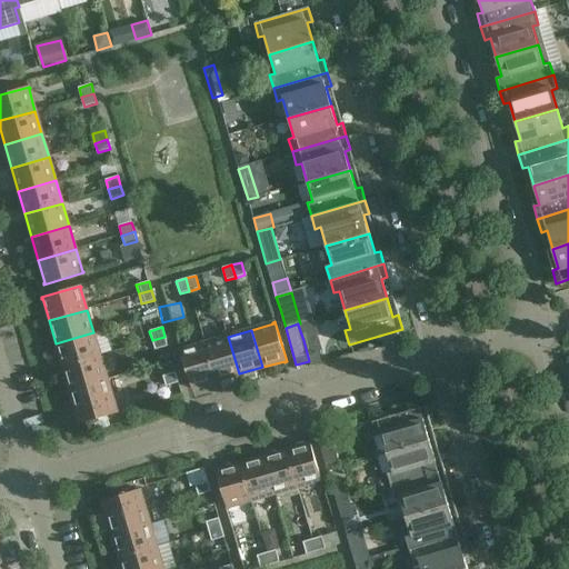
[(93,332),(56,343),(62,367),(100,356),(93,332)]
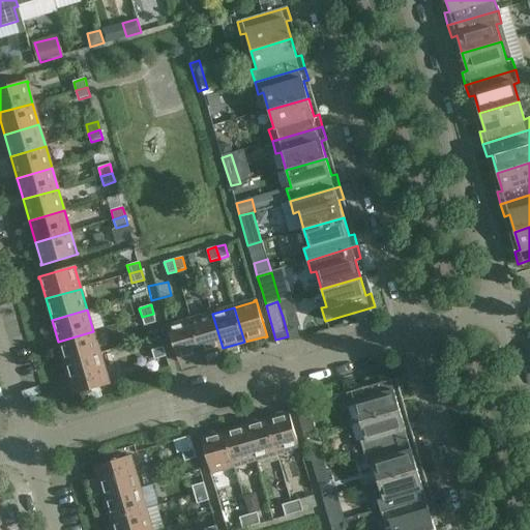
[(153,314),(142,317),(144,326),(156,323),(153,314)]
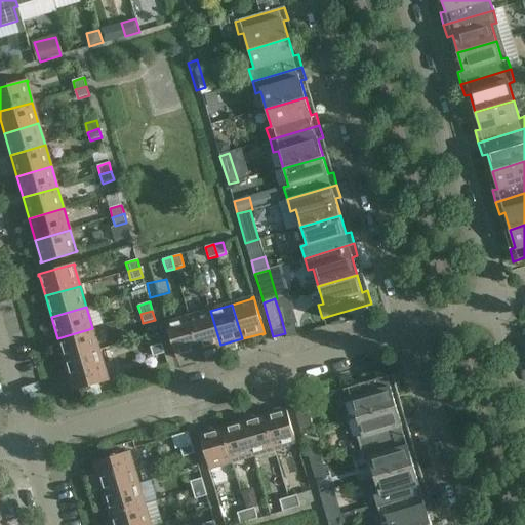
[(199,352),(220,345),(210,311),(189,317),(199,352)]
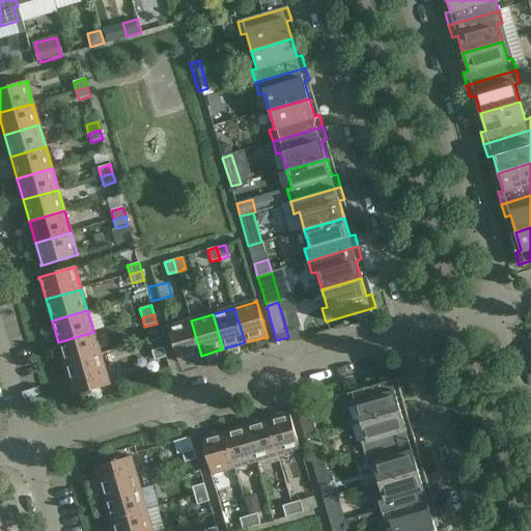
[(296,314),(283,317),(287,333),(300,330),(296,314)]
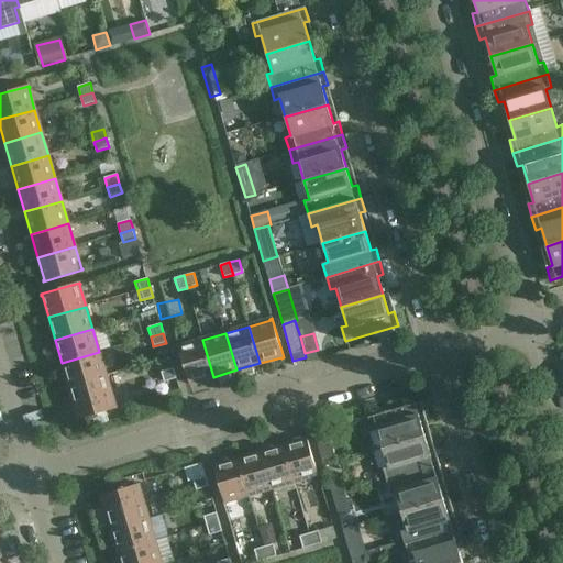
[(213,377),(202,340),(180,346),(180,345),(178,345),(190,385),(191,385),(191,383),(213,377)]
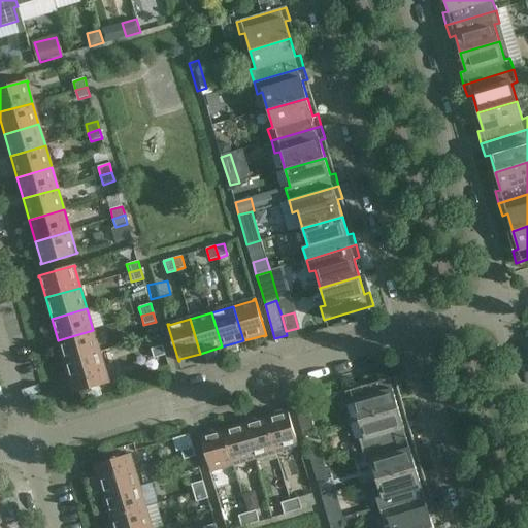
[(93,330),(58,340),(64,362),(99,352),(93,330)]
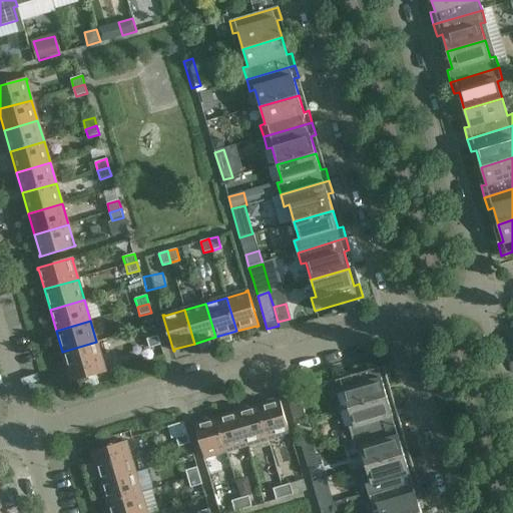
[(160,345),(158,336),(146,339),(149,349),(160,345)]
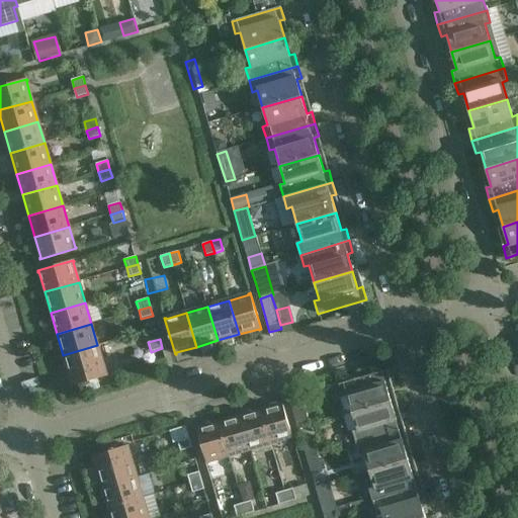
[(97,345),(63,355),(72,384),(71,384),(71,386),(107,375),(107,374),(106,374),(97,345)]
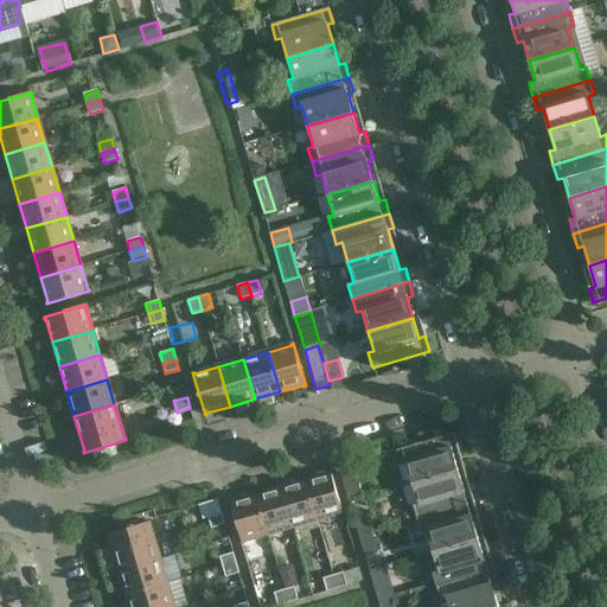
[(407,462),(413,483),(458,470),(452,449),(458,448),(454,433),(396,449),(401,465),(407,462)]
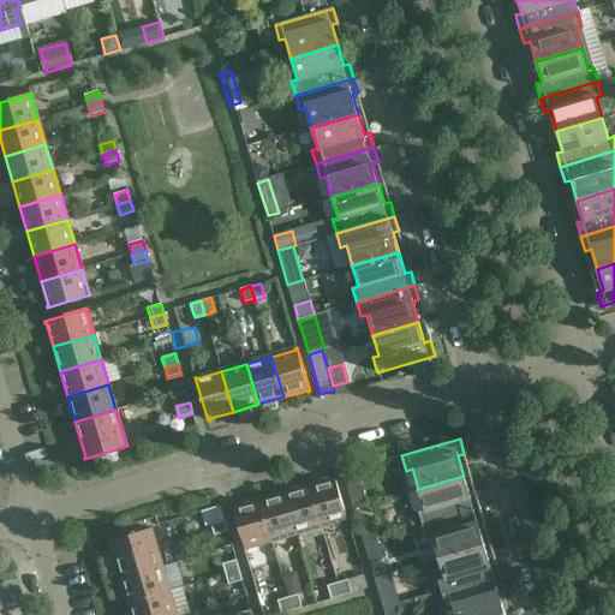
[(344,475),(354,508),(368,503),(358,471),(344,475)]
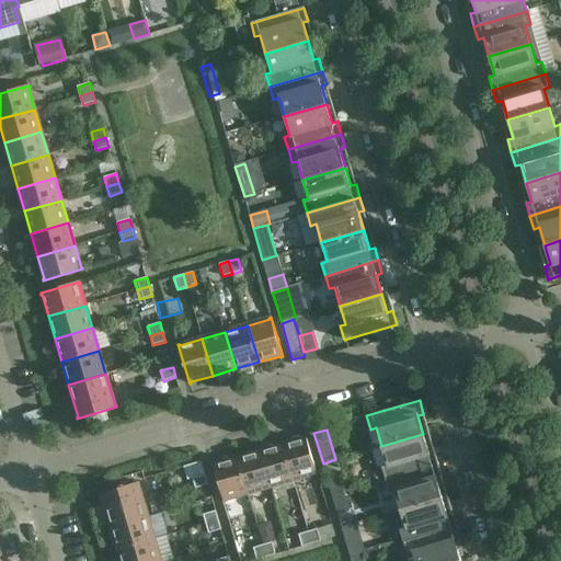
[(423,434),(381,446),(387,465),(381,467),(385,480),(438,464),(434,450),(428,453),(423,434)]
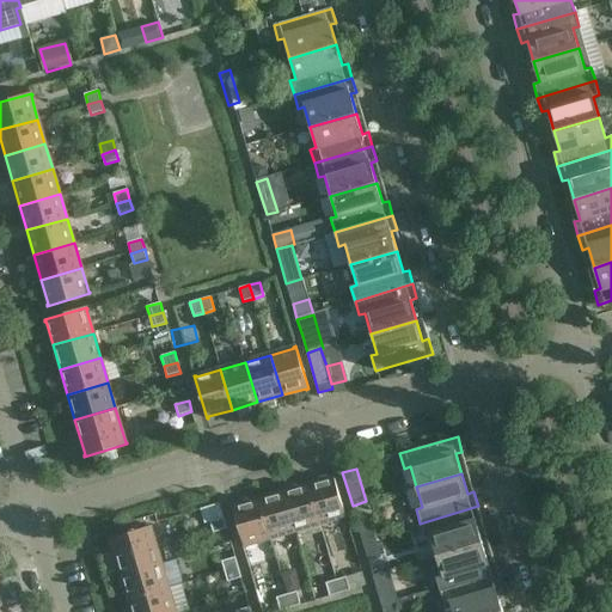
[(307,483),(319,524),(343,516),(344,518),(346,518),(334,475),(331,475),(331,476),(307,483)]
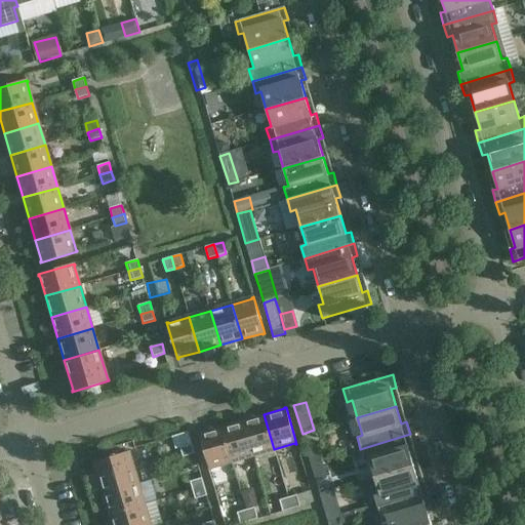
[(252,455),(274,449),(264,414),(243,420),(252,455)]
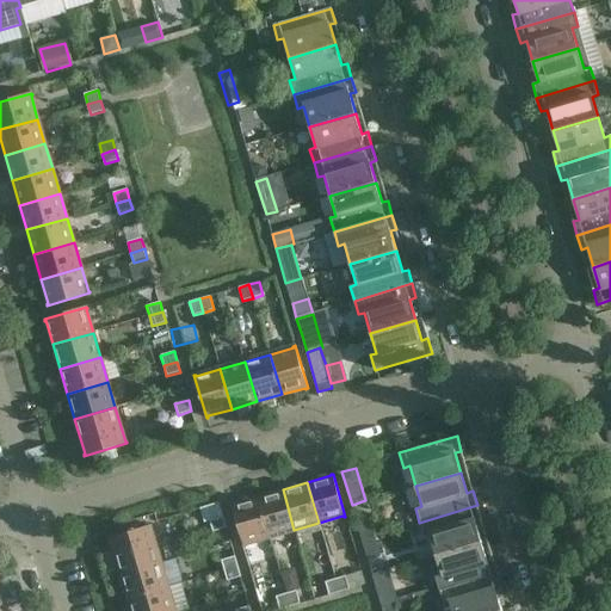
[(270,537),(294,530),(283,489),(258,498),(270,537)]
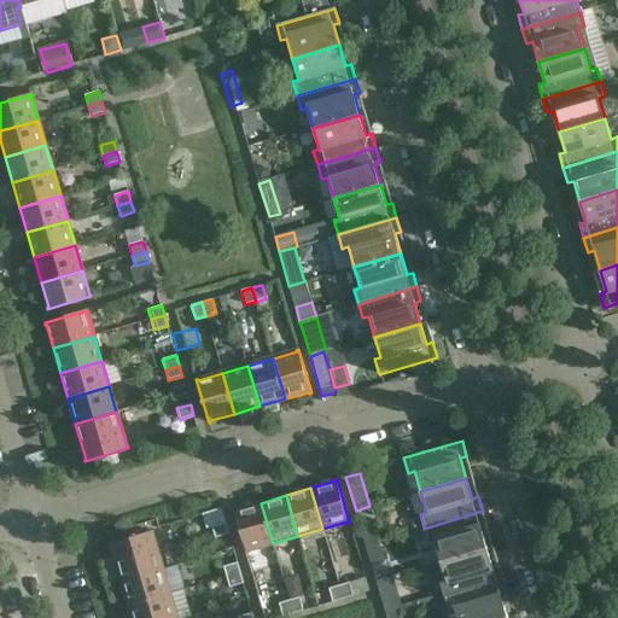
[(203,525),(223,519),(219,503),(198,509),(203,525)]
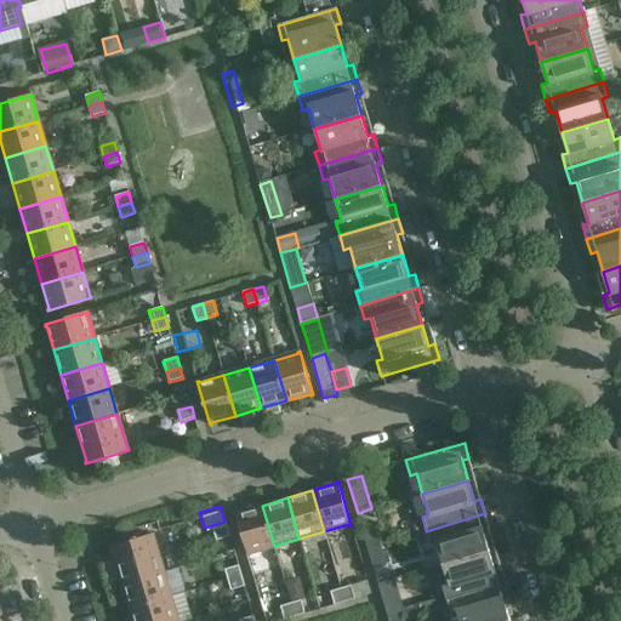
[(274,546),(262,506),(238,512),(237,511),(235,512),(248,556),(250,554),(250,553),(274,546)]
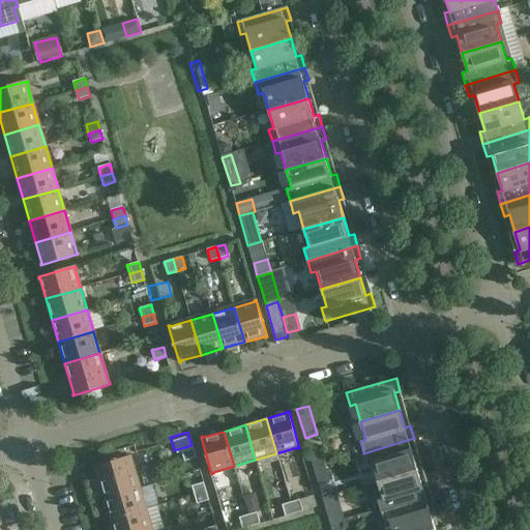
[(373,464),(378,481),(417,470),(412,452),(417,450),(414,438),(363,453),(367,466),(373,464)]
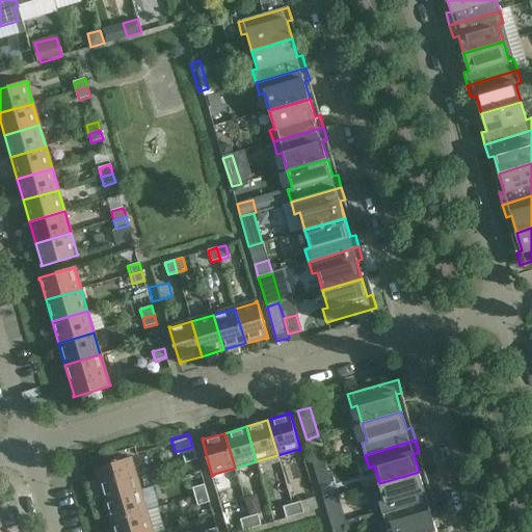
[(196,460),(194,451),(183,454),(186,463),(196,460)]
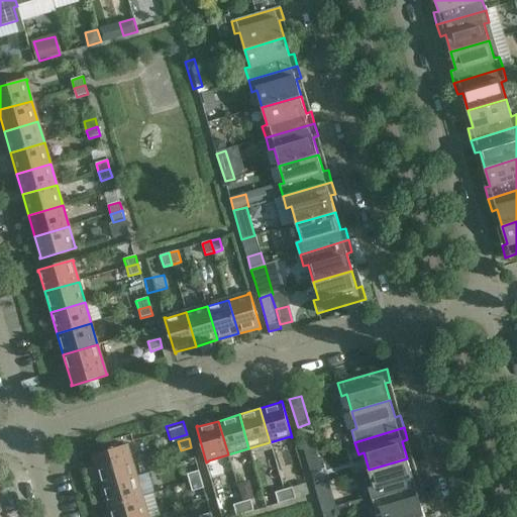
[(315,440),(302,444),(306,456),(318,452),(315,440)]
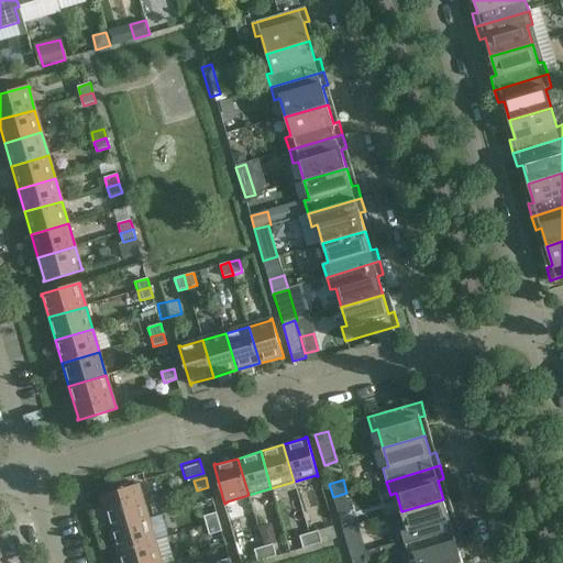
[(101,497),(111,529),(147,518),(139,486),(140,486),(140,484),(100,496),(100,497),(101,497)]
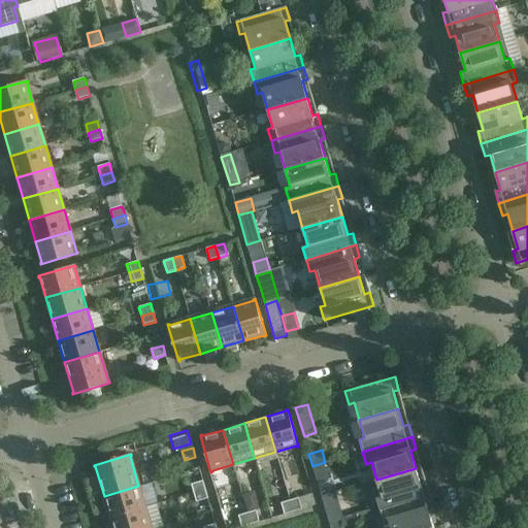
[(325,462),(312,466),(319,485),(331,482),(325,462)]
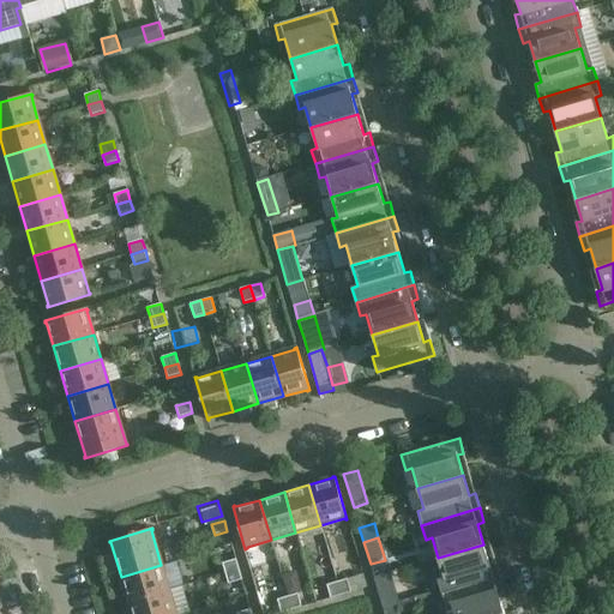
[(438,579),(441,594),(500,577),(495,563),(489,565),(483,545),(438,558),(444,578),(438,579)]
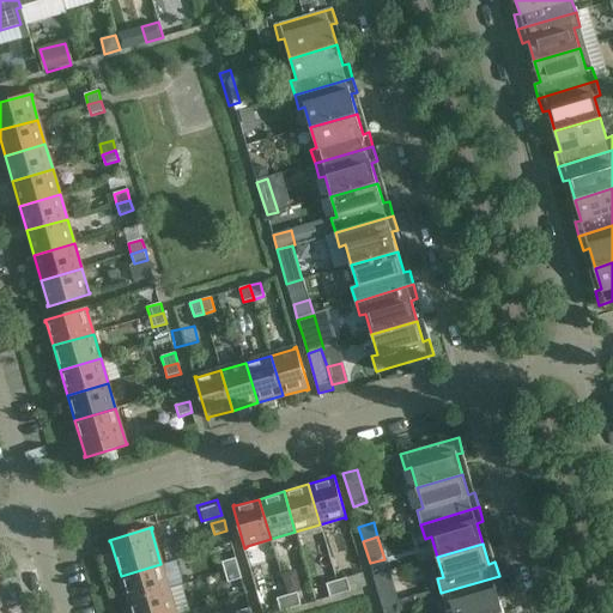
[(238,569),(238,568),(235,559),(222,563),(225,572),(238,569)]
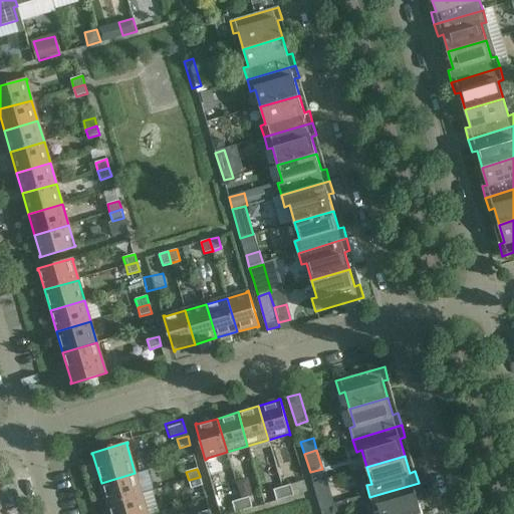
[(101,483),(107,504),(142,494),(135,473),(101,483)]
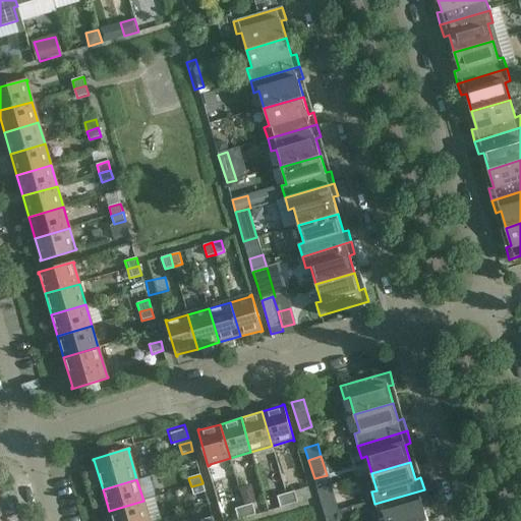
[(203,483),(191,486),(193,496),(205,491),(203,483)]
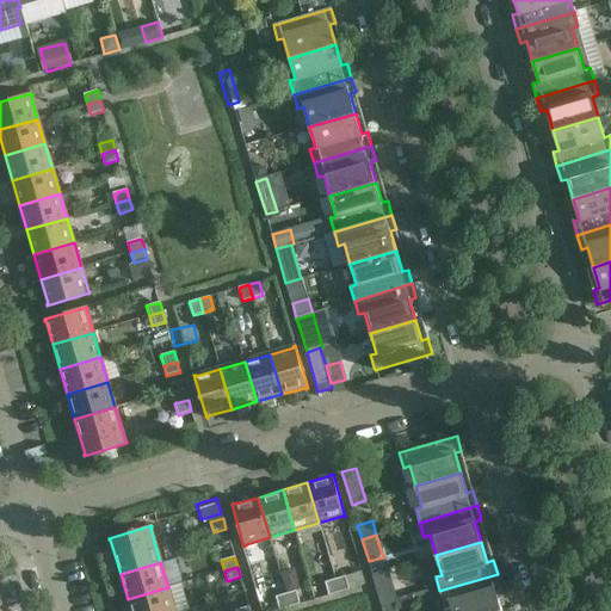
[(450,604),(451,610),(498,610),(501,610),(495,590),(501,588),(498,574),(439,591),(444,605),(450,604)]
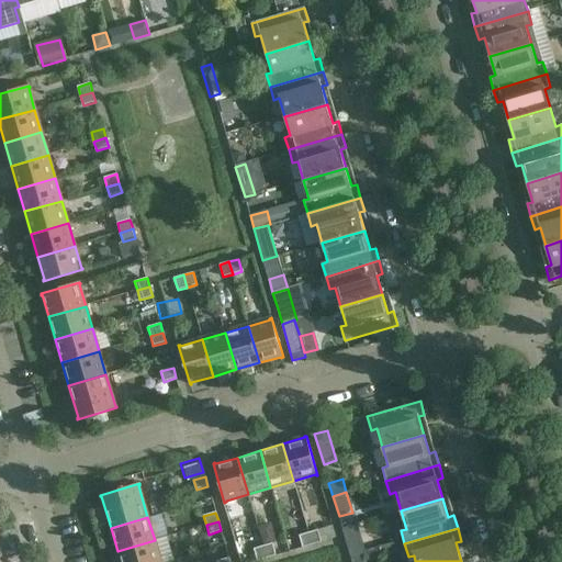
[(308,532),(312,544),(322,542),(318,530),(308,532)]
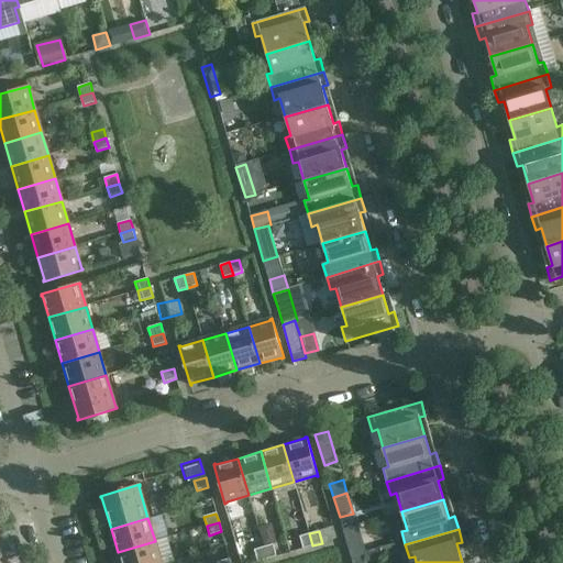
[(304,549),(312,545),(309,533),(300,537),(304,549)]
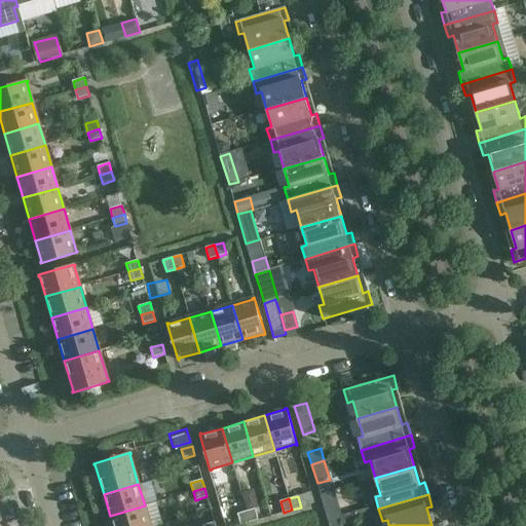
[(325,509),(329,523),(343,519),(339,504),(325,509)]
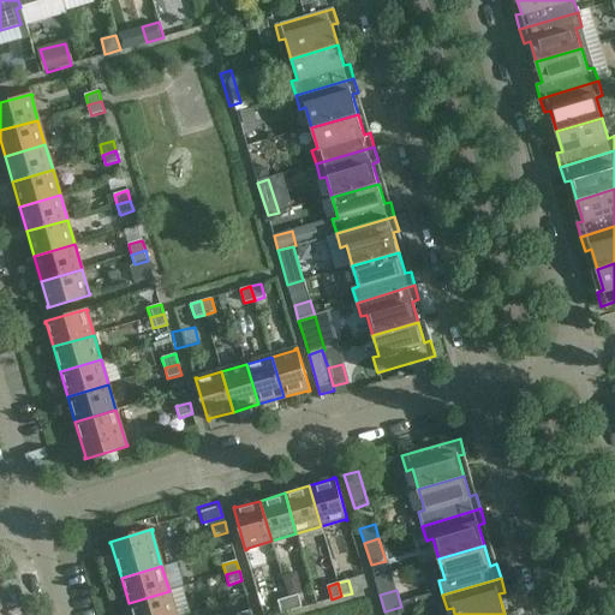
[(175,614),(169,591),(129,603),(132,614),(175,614)]
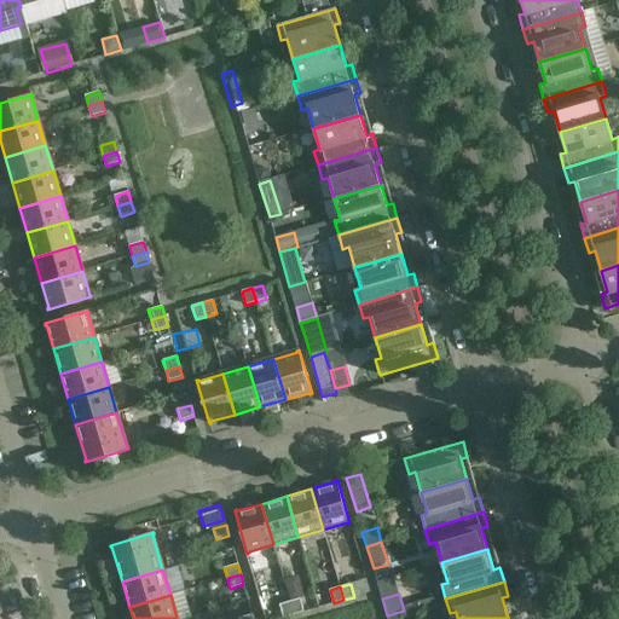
[(290,601),(294,615),(304,612),(300,599),(290,601)]
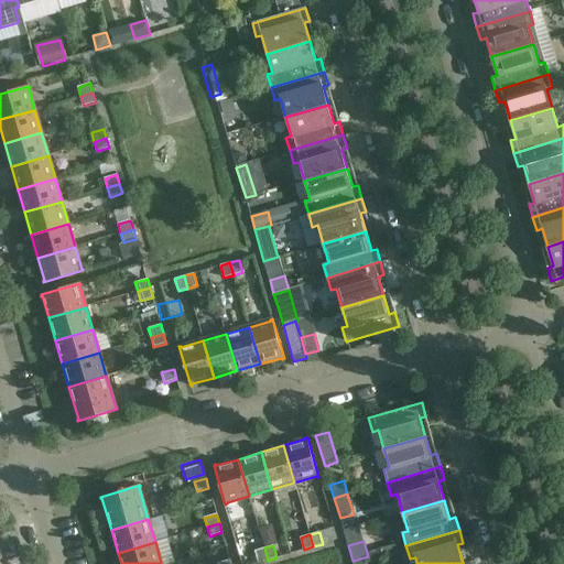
[(258,563),(268,561),(264,548),(255,551),(258,563)]
